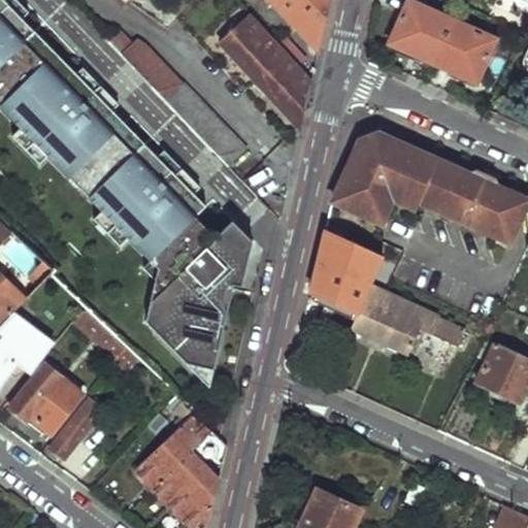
[(13,0),(0,0),(20,20),(27,12),(13,0)]
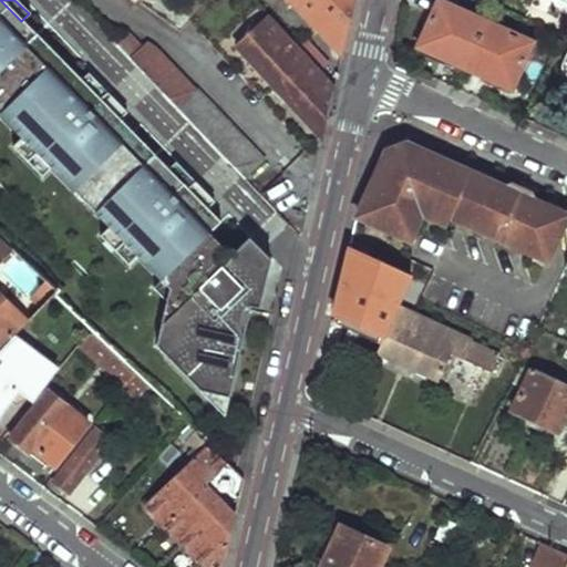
[(251,305),(261,260),(244,243),(232,254),(210,232),(222,220),(208,207),(168,167),(120,119),(80,80),(21,21),(0,0),(0,100),(7,106),(0,112),(0,117),(21,138),(12,146),(42,176),(50,167),(73,191),(82,182),(103,203),(95,212),(109,226),(100,235),(130,265),(140,256),(162,279),(184,301),(162,323),(161,330),(173,343),(165,352),(202,389),(230,395),(251,305)]
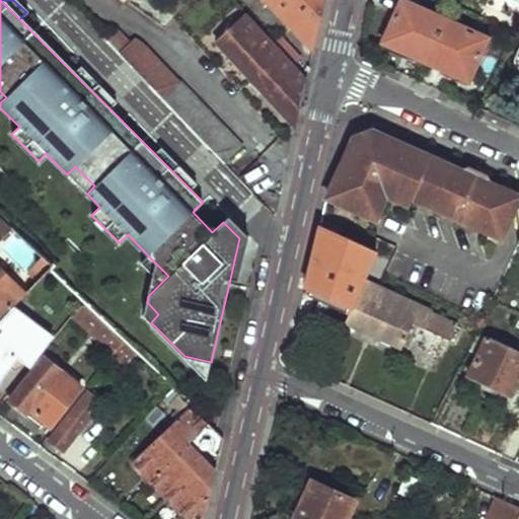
[(267,0),(313,50),(323,0),(267,0)]
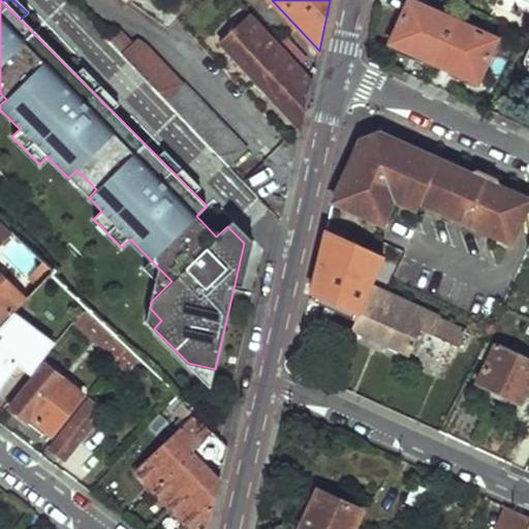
[(410,1),(391,42),(477,83),(496,40),(410,1)]
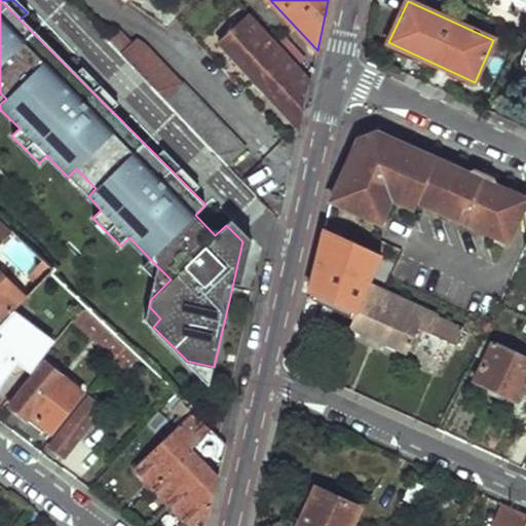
[(311,80),(249,13),(218,42),(300,128),(311,80)]
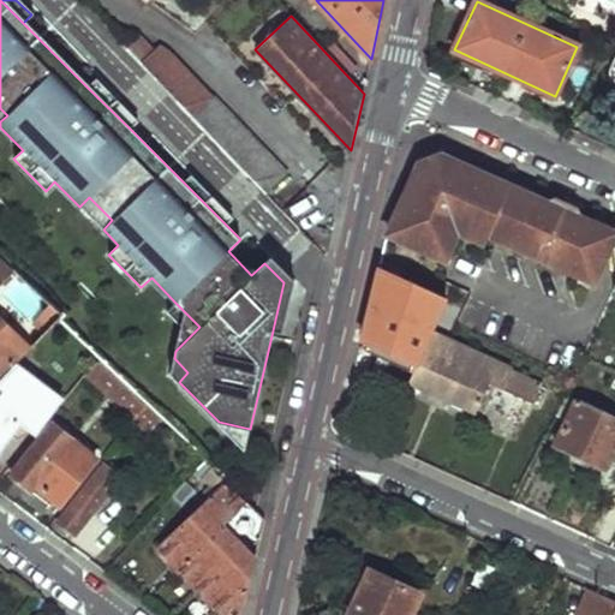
[(250,175),(263,187),(282,167),(210,90),(206,95),(157,45),(139,61),(250,175)]
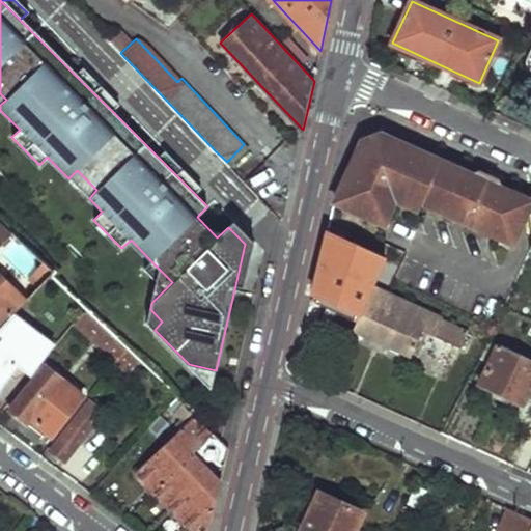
[(82,67),(75,75),(112,111),(118,105),(82,67)]
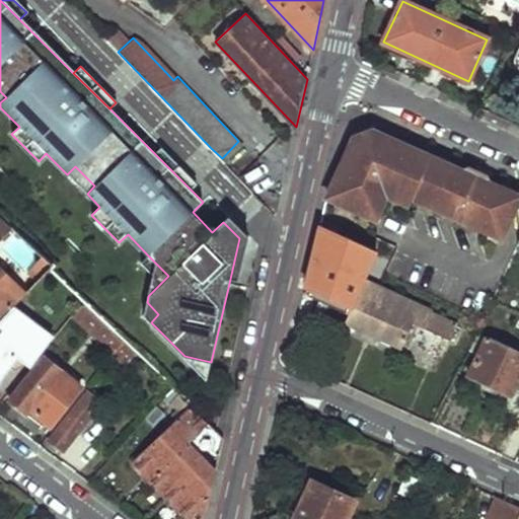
[(345,158),(327,197),(365,213),(372,200),(384,197),(388,195),(403,191),(412,195),(412,197),(500,236),(518,196),(390,140),(376,145),(373,139),(354,146),(357,153),(345,158)]
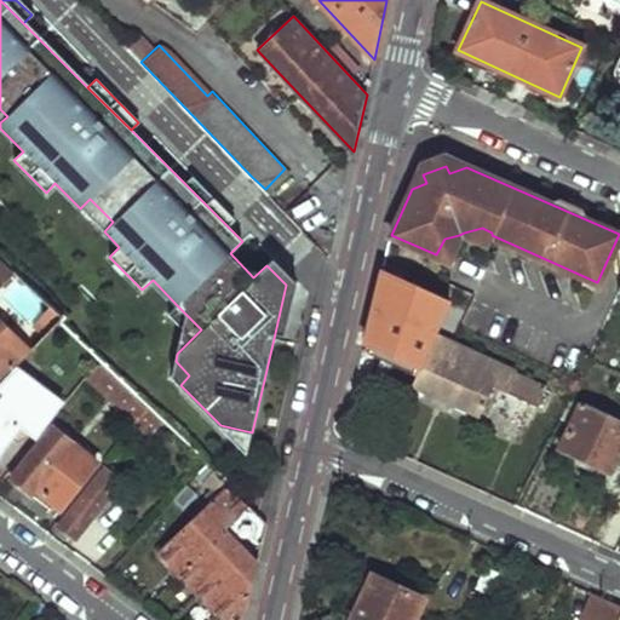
[(191,176),(184,183),(228,227),(235,218),(191,176)]
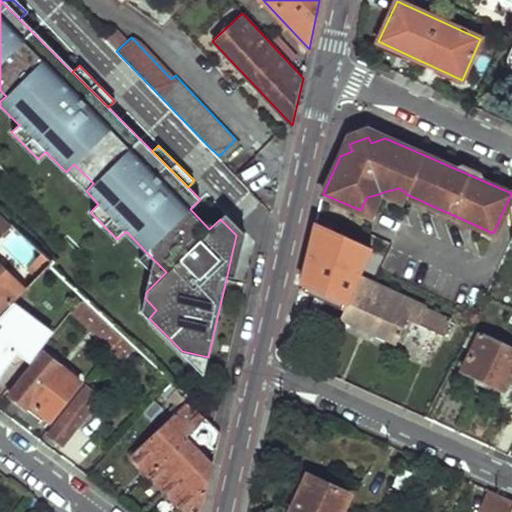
[(74,164),(66,172),(86,191),(93,183),(74,164)]
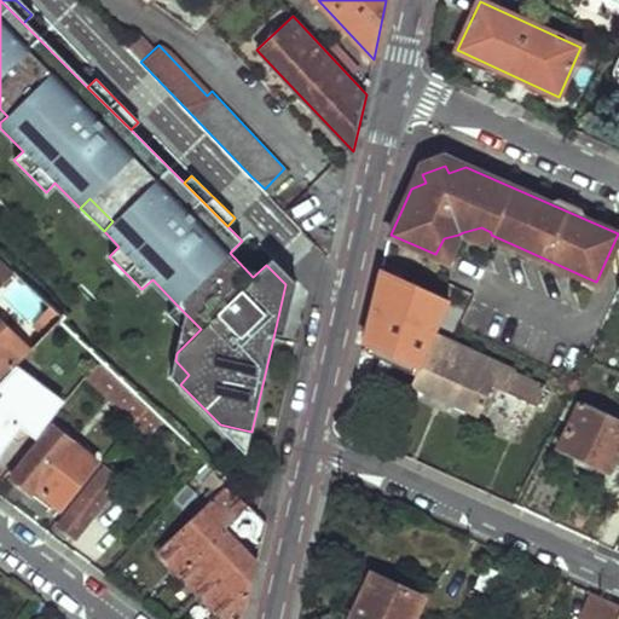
[(481,227),(463,232),(486,243),(491,235),(491,232),(481,227)]
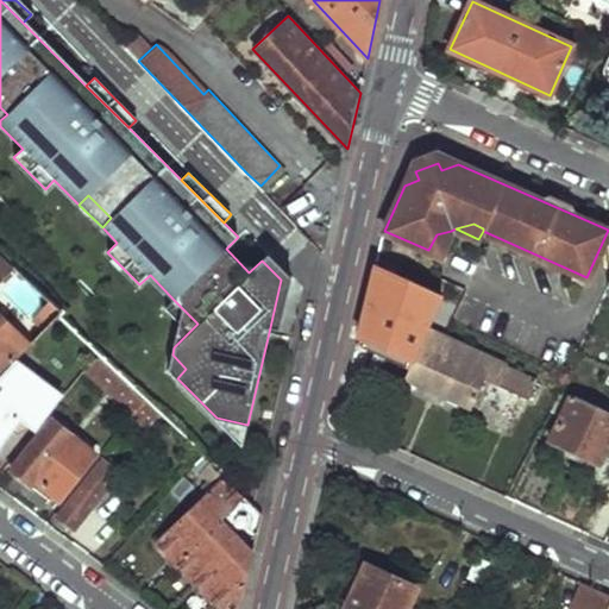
[(437,234),(428,250),(440,255),(451,231),(437,234)]
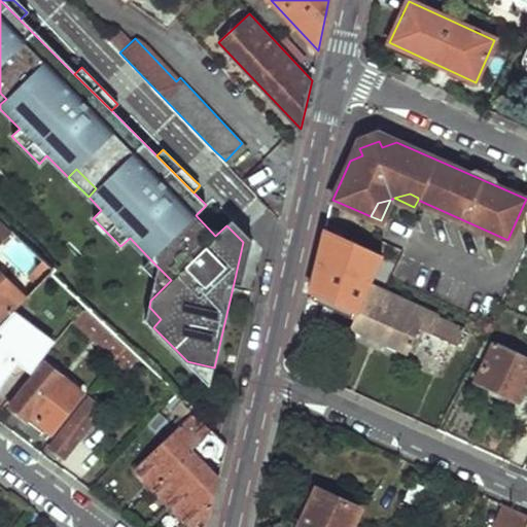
[(0,218),(0,246),(14,233),(0,218)]
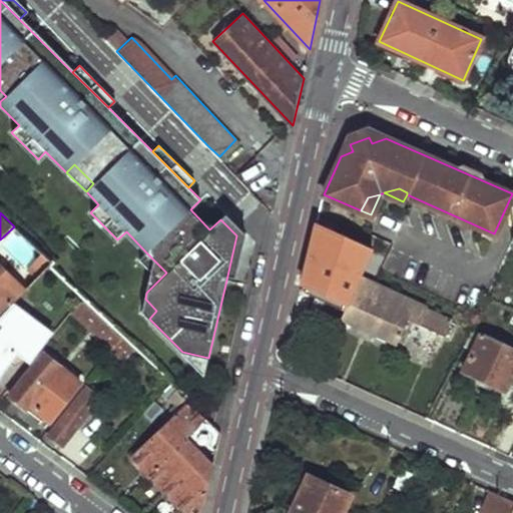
[(235,278),(245,233),(225,213),(220,219),(236,235),(227,276),(235,278)]
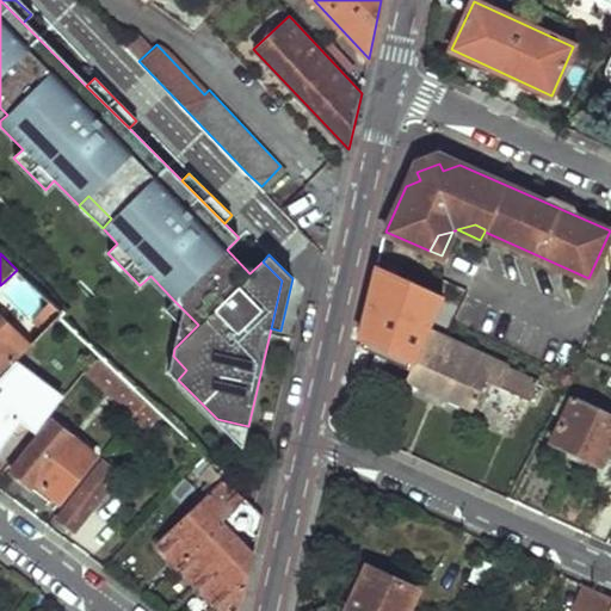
[(376,269),(359,339),(369,343),(366,347),(413,369),(408,378),(475,409),(491,376),(501,381),(499,387),(531,401),(539,381),(429,331),(442,300),(376,269)]
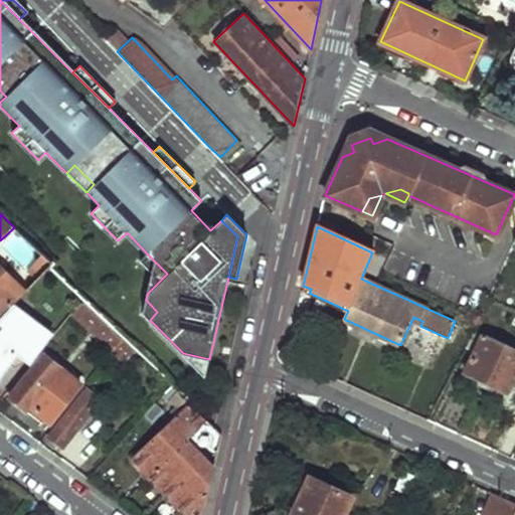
[(152,273),(147,294),(167,274),(147,253),(140,261),(152,273)]
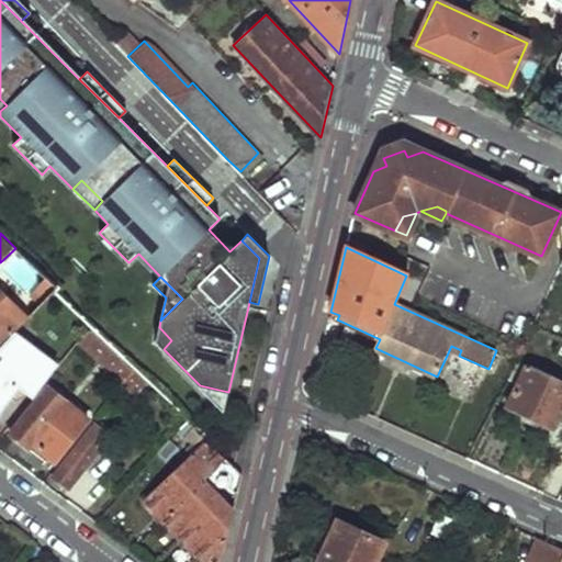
[(0,348),(14,334),(32,317),(0,285),(0,348)]
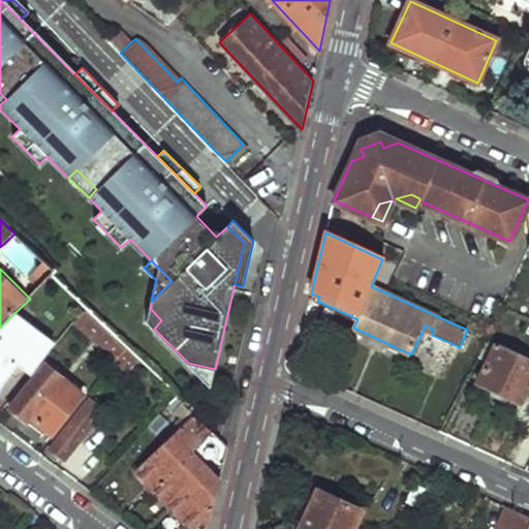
[(147,321),(154,329),(161,320),(150,308),(147,321)]
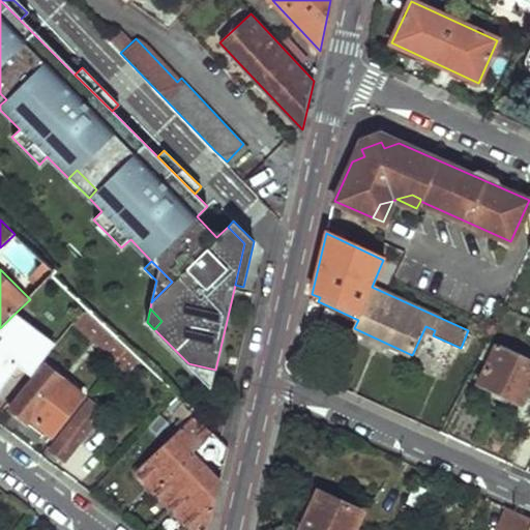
[(0,328),(0,387),(18,365),(40,334),(13,315),(0,328)]
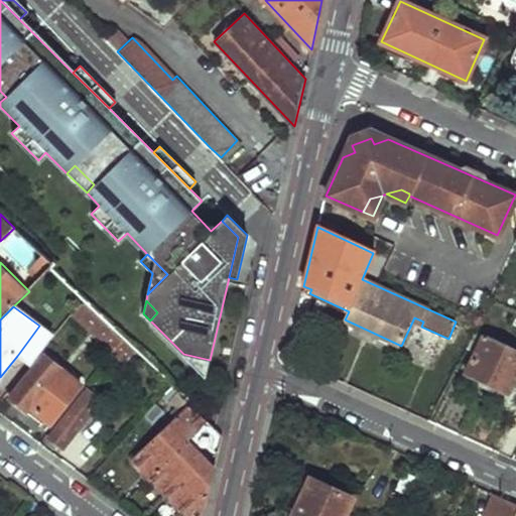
[(39,326),(17,356),(30,365),(54,338),(39,326)]
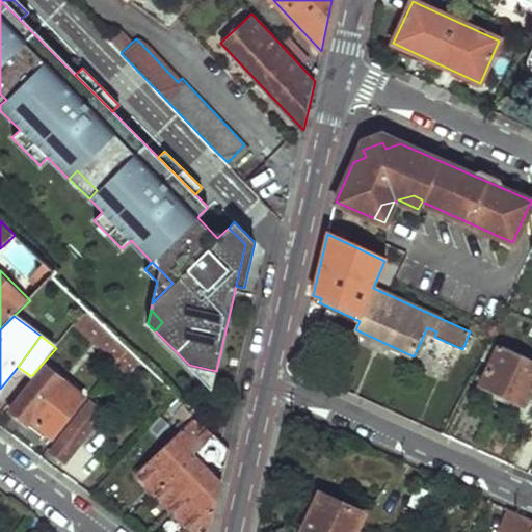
[(497,344),(479,382),(524,404),(531,386),(531,361),(528,360),(497,344)]
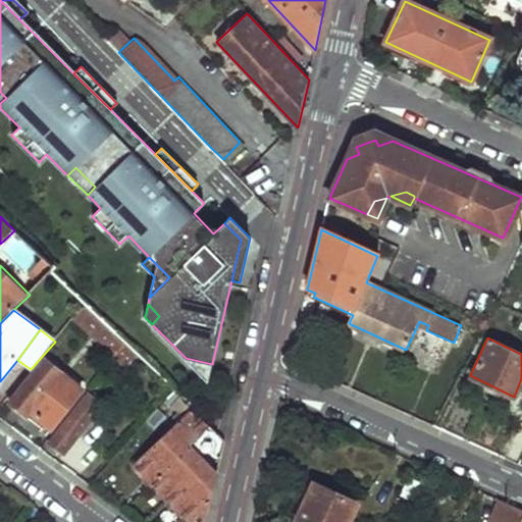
[(208,381),(212,364),(186,358),(208,381)]
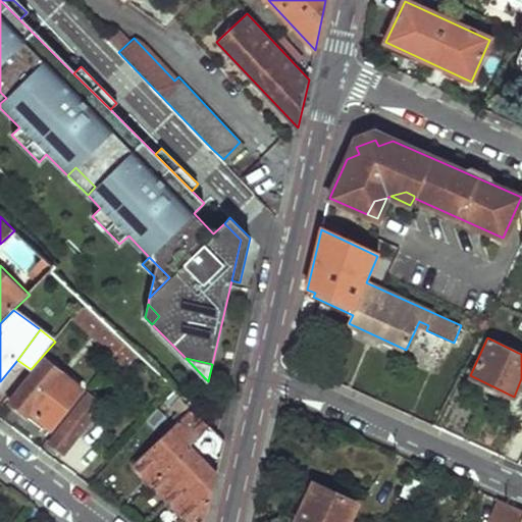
[(81,390),(46,361),(11,402),(25,414),(31,409),(51,426),(81,390)]
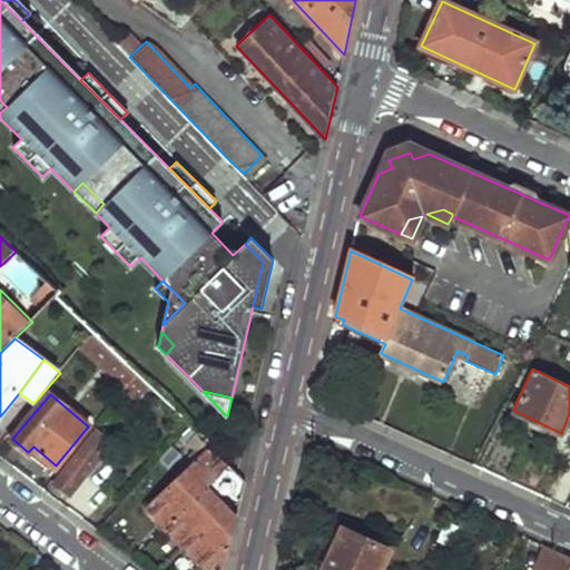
[(112,443),(97,430),(57,479),(71,492),(112,443)]
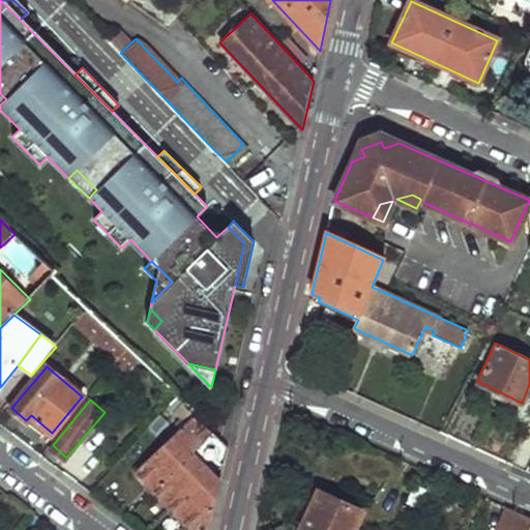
[(208,529),(219,483),(201,466),(213,452),(201,441),(209,432),(196,418),(182,406),(175,413),(184,427),(134,472),(190,528),(188,529),(208,529)]
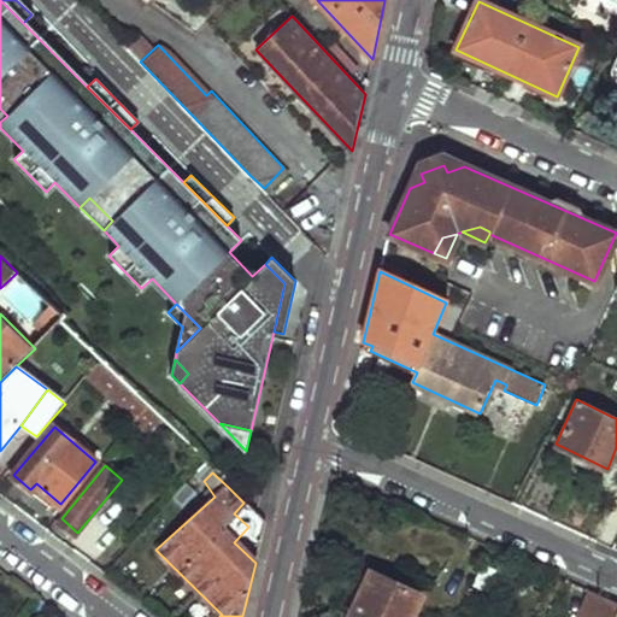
[(371,573),(351,616),(350,616),(411,616),(422,595),(371,573)]
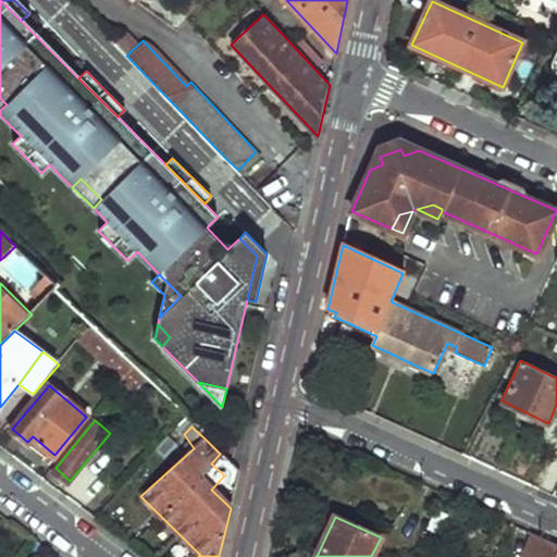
[(556,556),(556,543),(533,533),(521,556),(556,556)]
